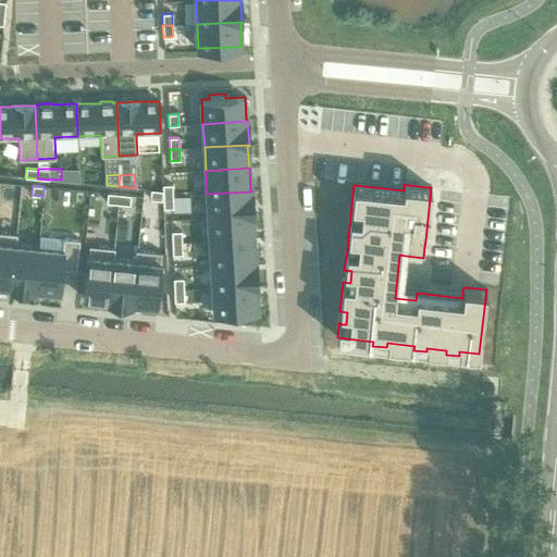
[(173,185),(163,185),(163,197),(173,196),(173,185)]
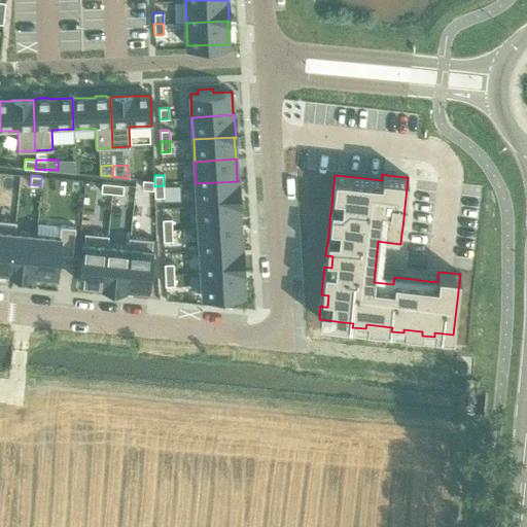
[(142,179),(142,188),(152,189),(153,180),(142,179)]
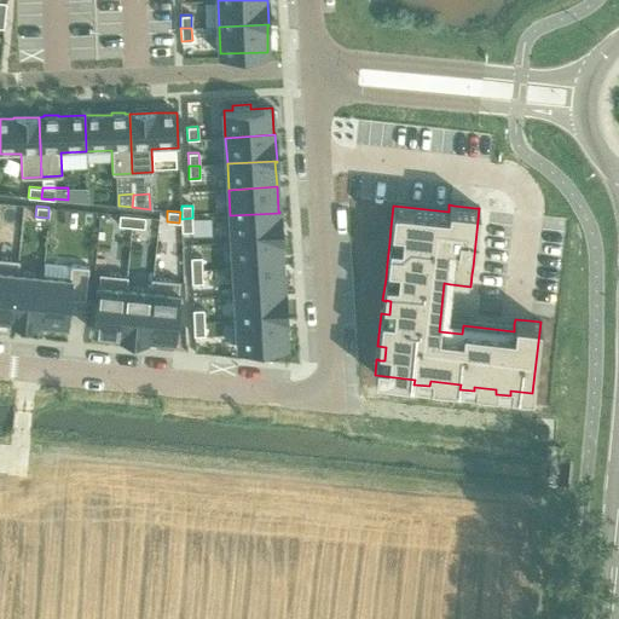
[(279,213),(230,215),(232,242),(282,239),(279,213)]
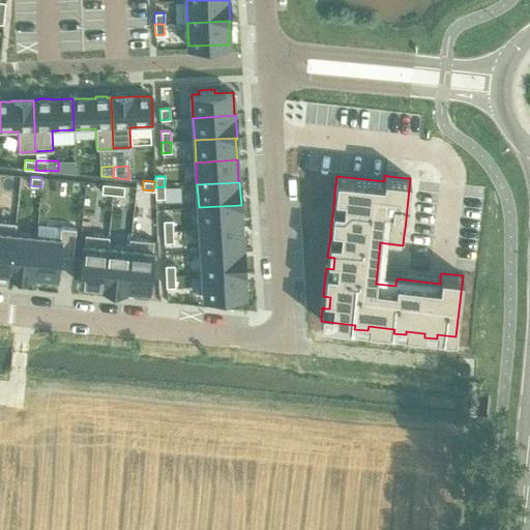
[(102,183),(101,193),(112,194),(113,184),(102,183)]
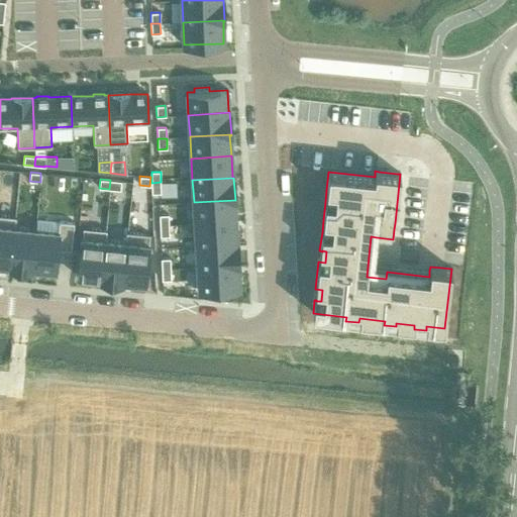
[(109,189),(120,190),(121,181),(110,180),(109,189)]
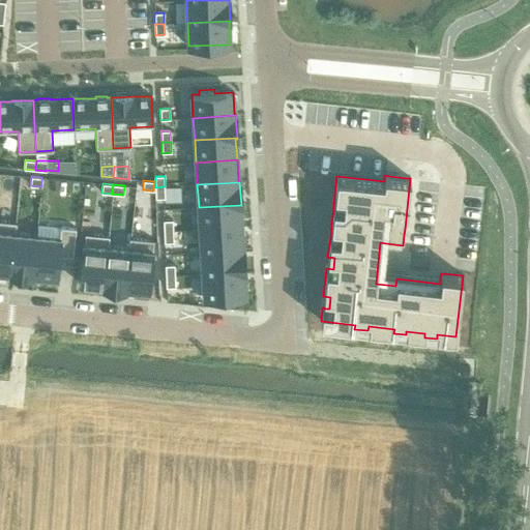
[(165,186),(155,187),(156,198),(166,198),(165,186)]
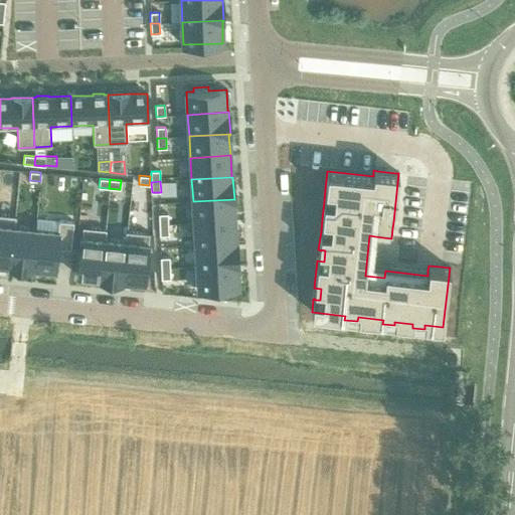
[(234,199),(193,201),(194,223),(234,220),(232,200),(234,200),(234,199)]
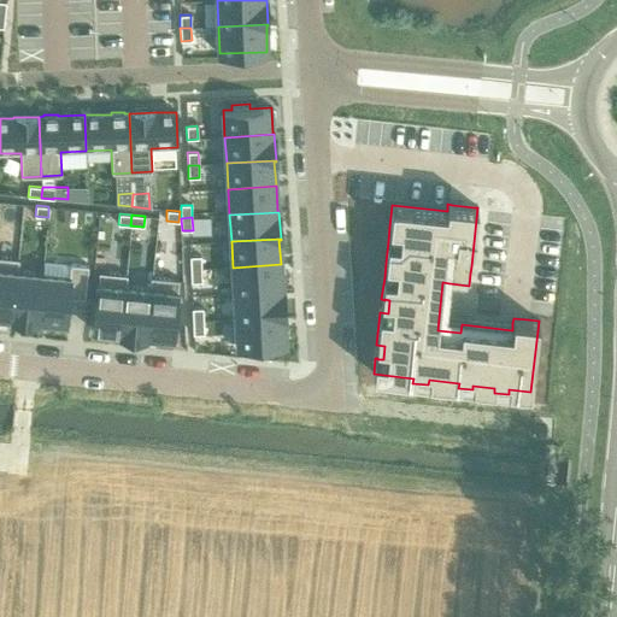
[(200,256),(189,257),(191,269),(201,269),(200,256)]
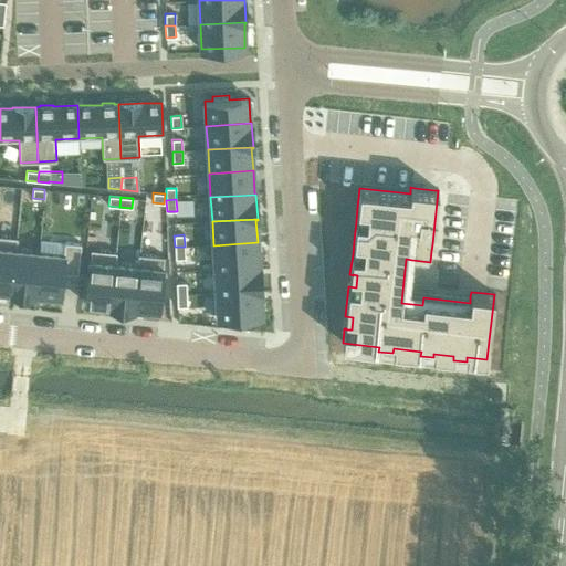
[(0,236),(0,290),(10,292),(9,293),(10,293),(16,238),(0,236)]
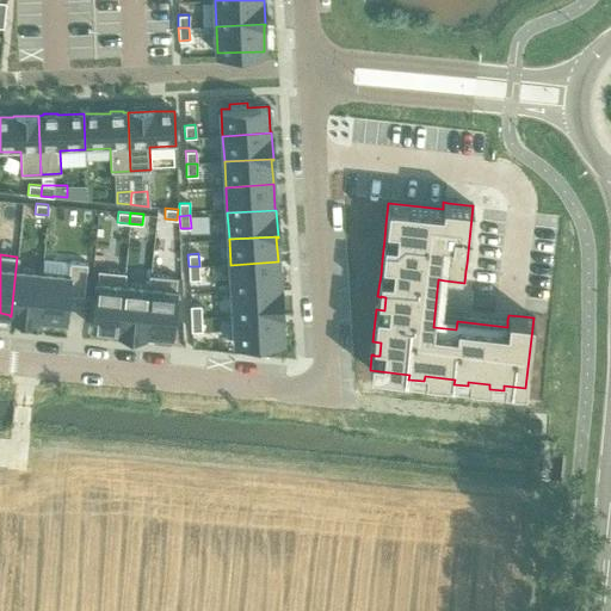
[(17,257),(11,316),(37,319),(42,270),(17,267),(18,257),(17,257)]
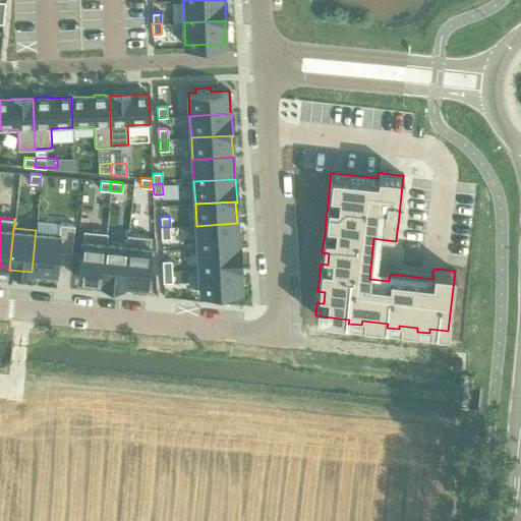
[(36,230),(32,272),(33,272),(33,271),(56,273),(58,250),(71,252),(74,224),(59,223),(58,232),(36,230)]
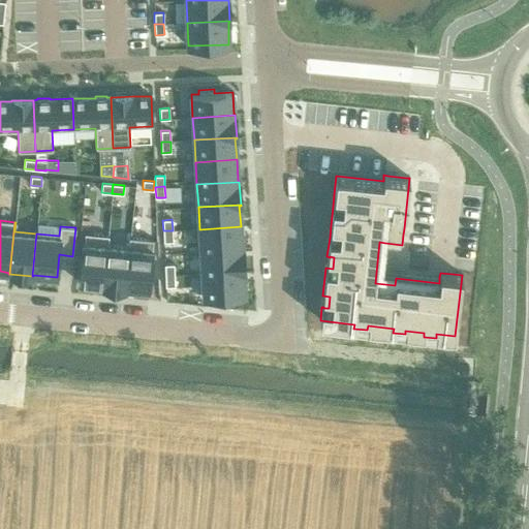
[(241,226),(199,229),(200,251),(243,249),(243,248),(242,248),(241,226)]
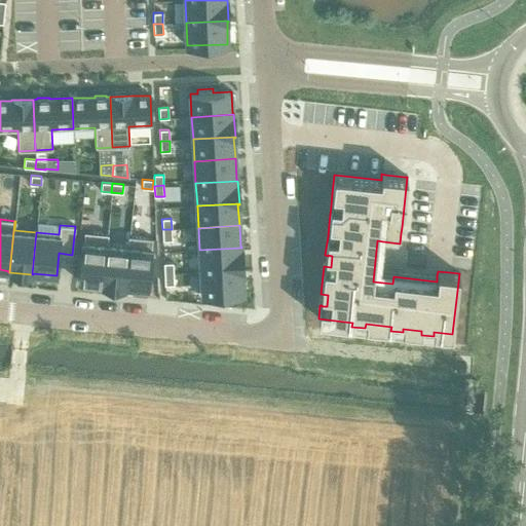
[(172,229),(162,229),(162,240),(172,240),(172,229)]
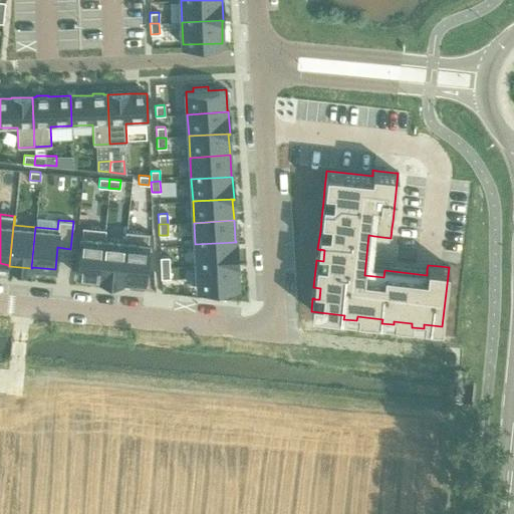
[(82,226),(77,275),(98,278),(98,279),(99,279),(104,229),(82,226)]
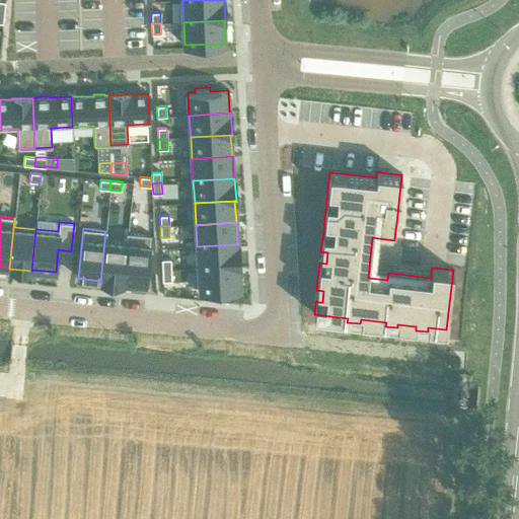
[(105,231),(100,282),(123,284),(128,233),(127,233),(126,242),(105,240),(106,231),(105,231)]
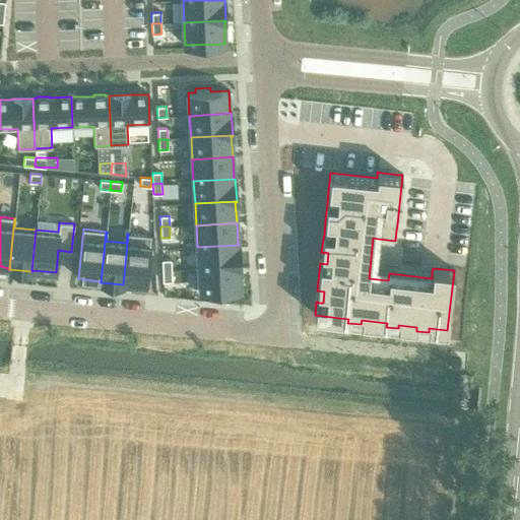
[(128,234),(123,284),(124,284),(124,283),(145,285),(150,236),(128,234)]
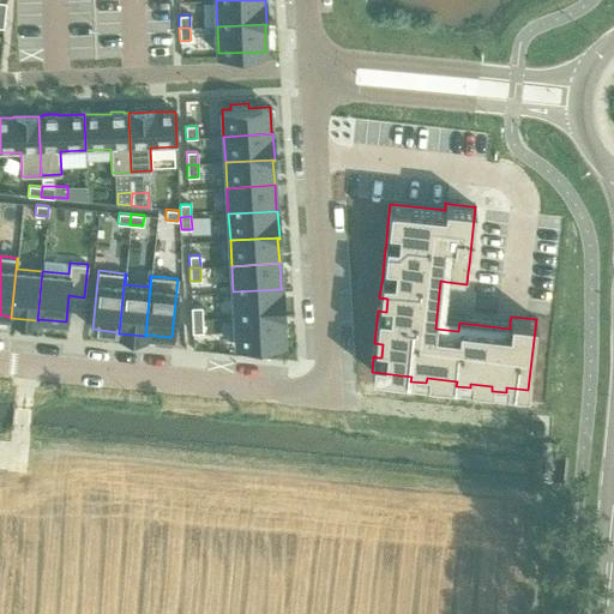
[(282,289),(233,292),(235,318),(284,314),(282,289)]
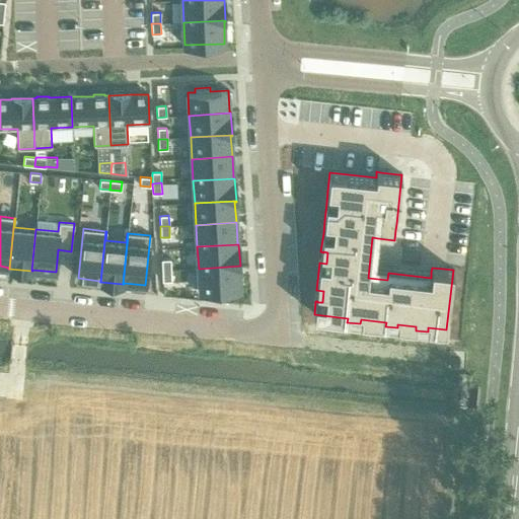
[(170,260),(161,260),(162,271),(171,270),(170,260)]
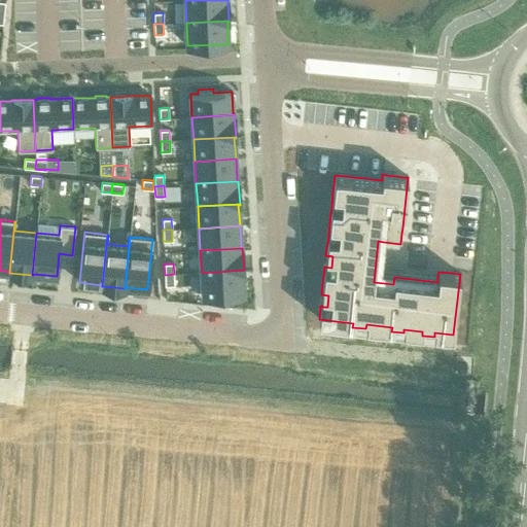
[(244,270),(202,273),(203,295),(210,295),(210,300),(225,299),(225,294),(244,293),(242,271),(244,271),(244,270)]
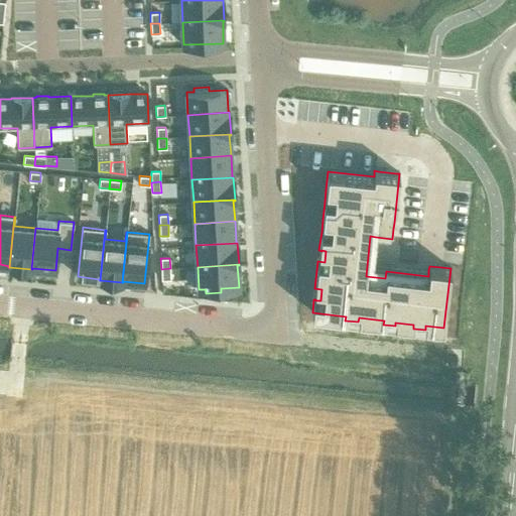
[(170,268),(161,269),(161,279),(170,279),(170,268)]
